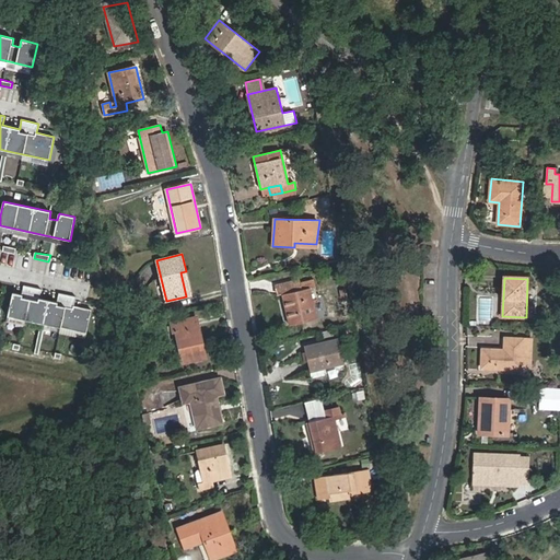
[(313,281),(296,284),(299,293),(282,296),(289,325),(317,319),(311,290),(315,289),(313,281)]
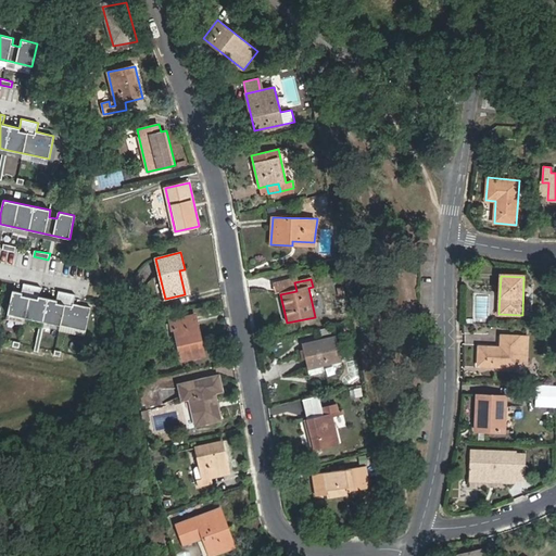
[(13,290),(8,314),(40,321),(45,323),(86,331),(91,307),(74,304),(76,294),(59,291),(57,300),(39,297),(41,287),(24,283),(22,292),(13,290)]
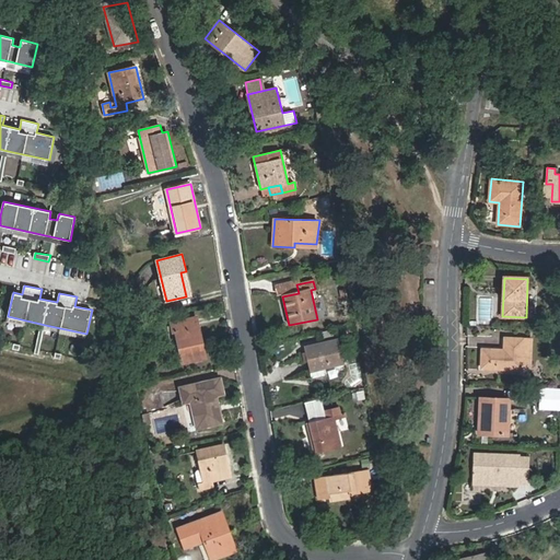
[(197,316),(171,323),(173,333),(176,331),(183,363),(207,358),(197,316)]
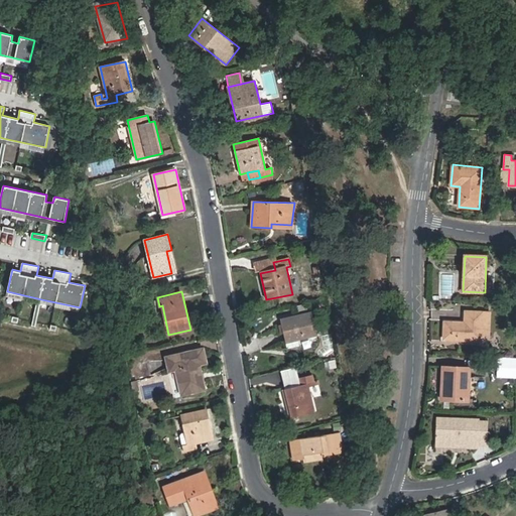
[(41,299),(37,298),(31,326),(35,327),(41,299)]
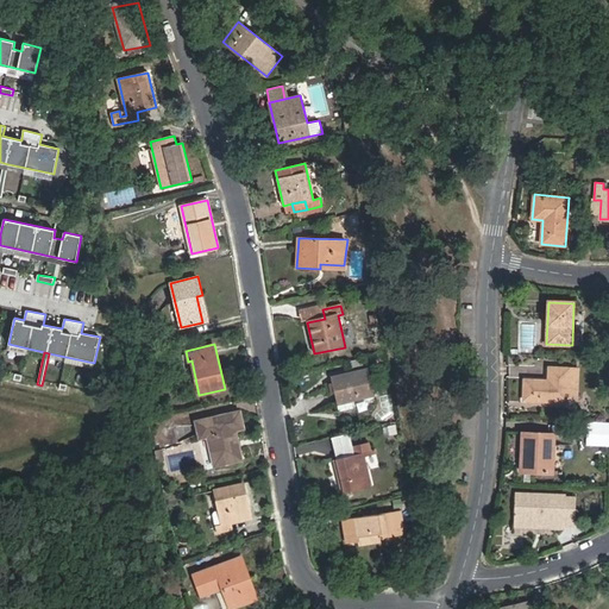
[(578,369),(570,369),(550,366),(548,381),(525,380),(523,401),(569,402),(570,397),(578,397),(578,369)]
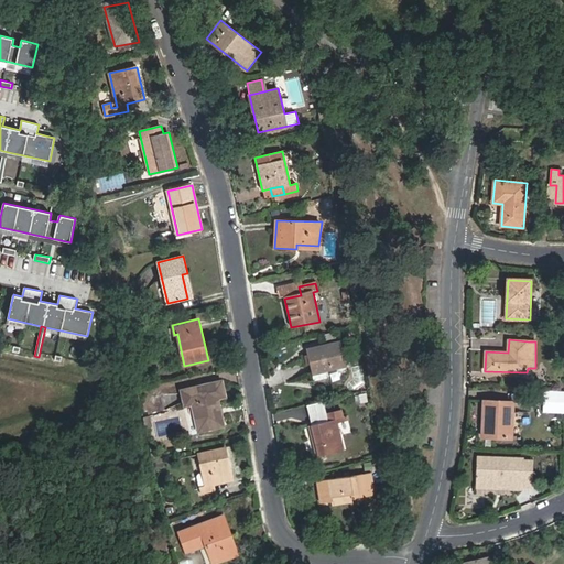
[(347,366),(342,340),(306,349),(313,375),(326,371),(347,366)]
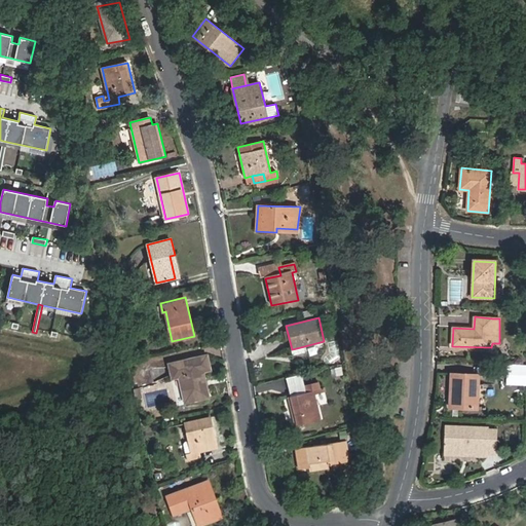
[(304,346),(292,349),(293,355),(305,352),(304,346)]
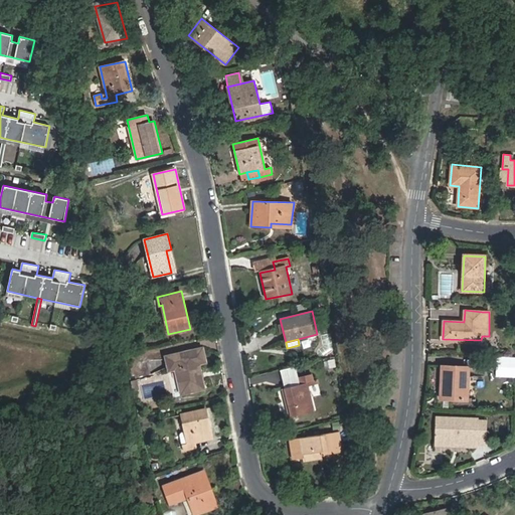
[(181,394),(206,388),(200,363),(206,362),(203,348),(166,356),(169,370),(176,369),(181,394)]
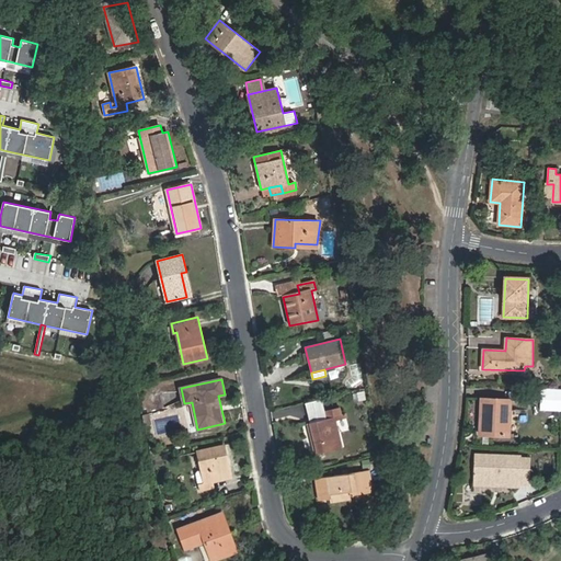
[(539,411),(560,411),(560,389),(540,388),(539,411)]
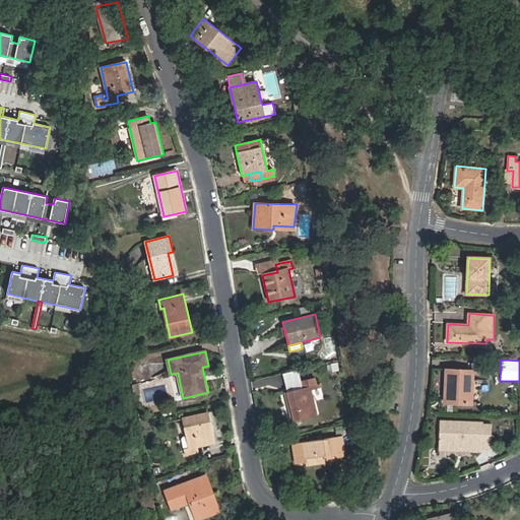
[(327,365),(329,373),(339,370),(338,363),(327,365)]
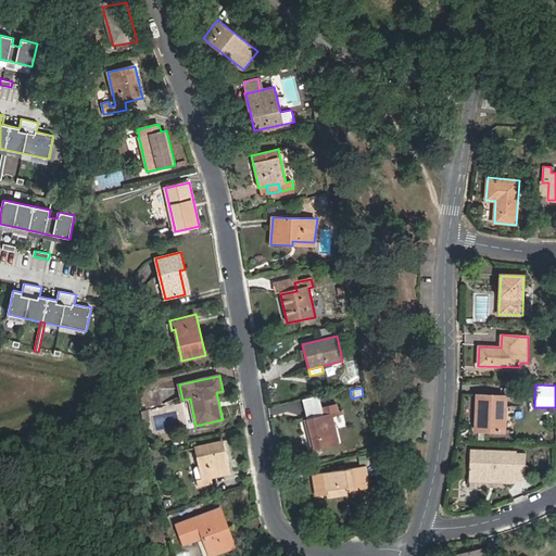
[(506,395),(477,394),(476,430),(505,432),(506,411),(506,395)]
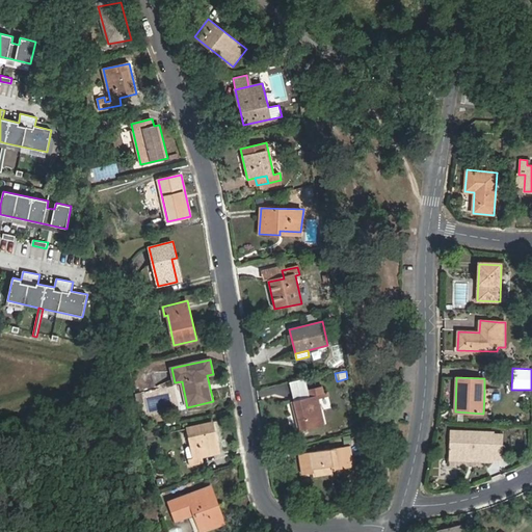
[(325,424),(318,395),(323,394),(322,387),(308,390),(309,397),(294,401),(301,430),(325,424)]
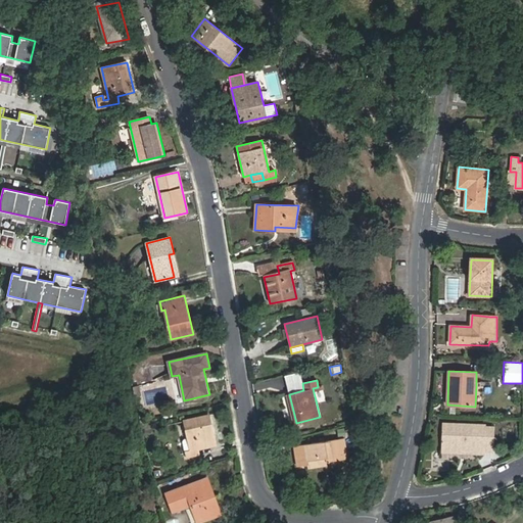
[(133,386),(136,397),(142,395),(140,385),(133,386)]
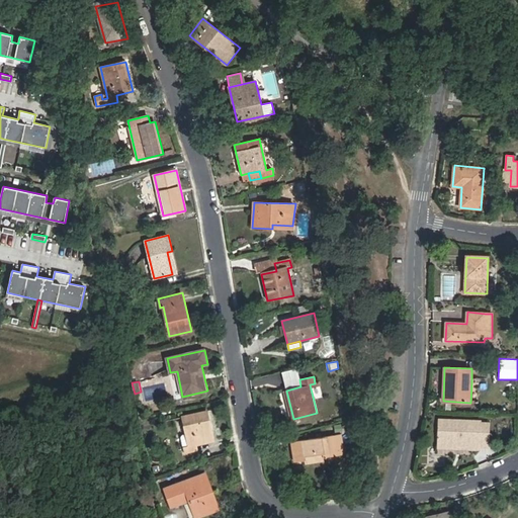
[(471,382),(470,403),(479,403),(480,382),(471,382)]
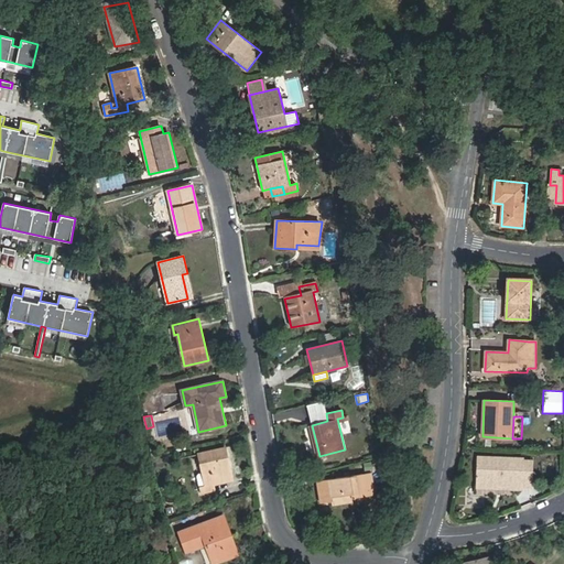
[(226,447),(198,453),(205,481),(198,483),(202,495),(216,491),(215,485),(232,480),(226,447)]
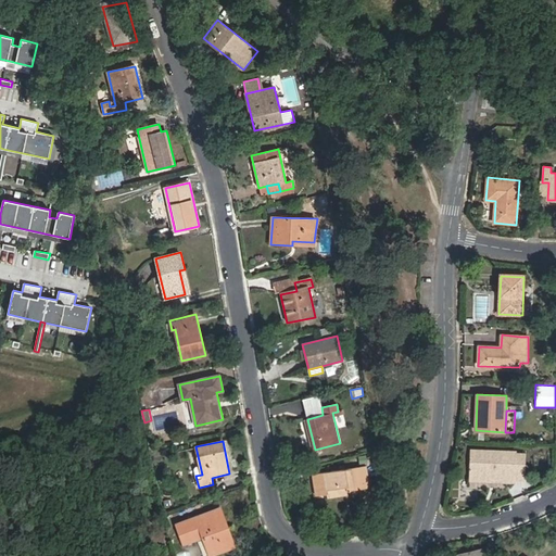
[(471,479),(514,481),(515,453),(472,452),(471,479)]
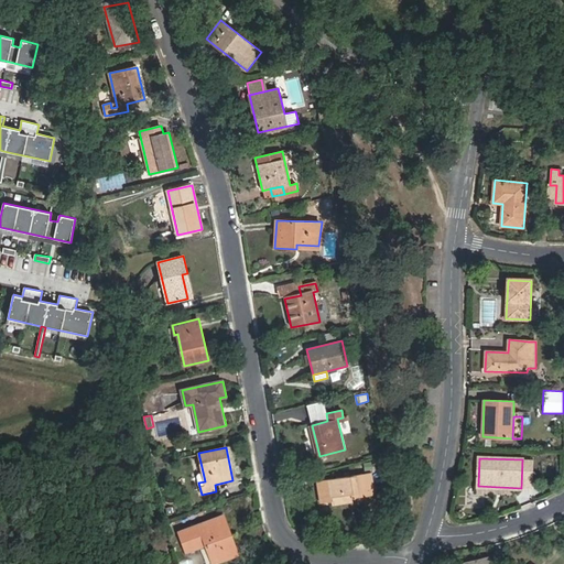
[(332,497),(351,494),(353,498),(377,495),(372,473),(316,480),(320,503),(333,500),(332,497)]
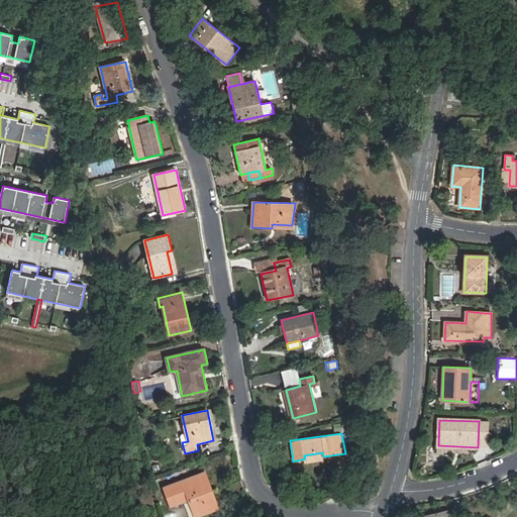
[(208,493),(202,474),(165,488),(171,506),(189,500),(195,516),(218,508),(212,491),(208,493)]
